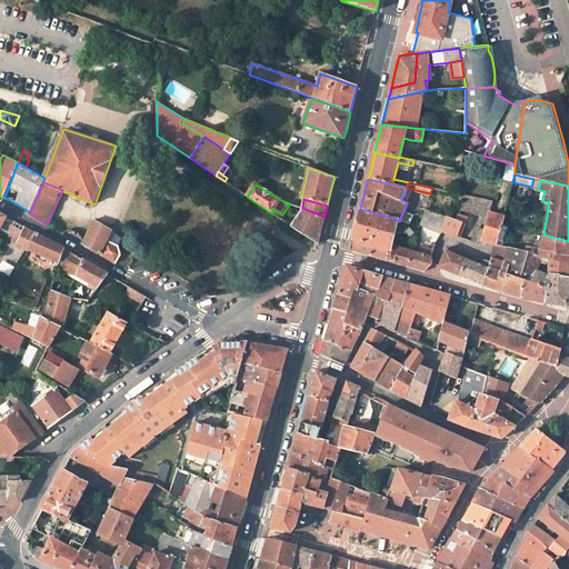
[(325,217),(302,208),(301,212),(291,226),(313,241),(317,243),(322,226),(325,217)]
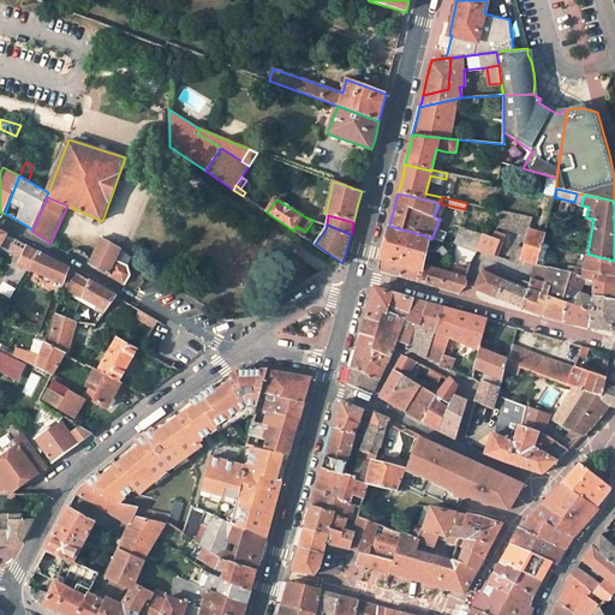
[(422,266),(429,238),(429,237),(389,226),(386,242),(382,258),(421,269),(422,266)]
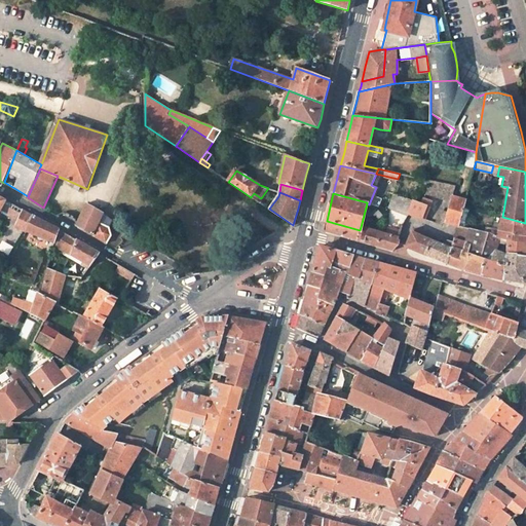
[(422,218),(426,207),(393,193),(388,208),(408,215),(409,213),(422,218)]
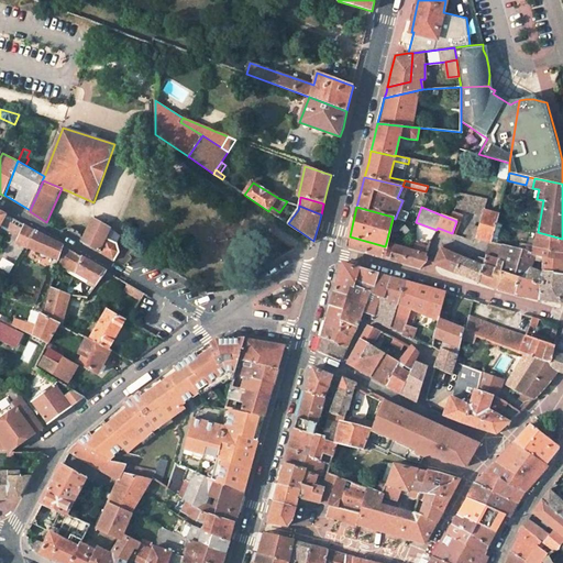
[(0,232),(0,231),(0,223),(1,221),(7,223),(10,216),(0,210),(0,232)]
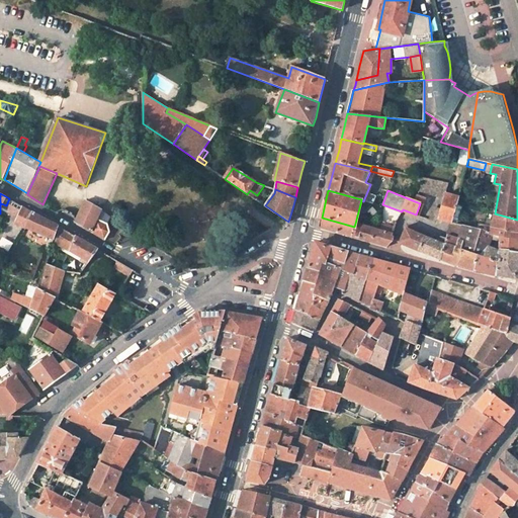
[(451,223),(451,222),(459,196),(445,193),(437,219),(451,223)]
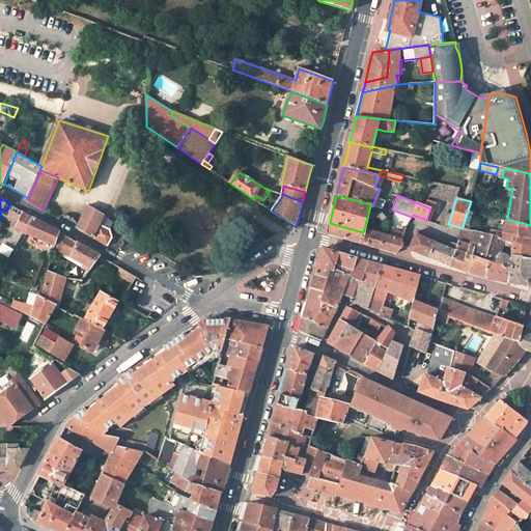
[(87,205),(77,228),(95,239),(102,225),(101,225),(106,218),(87,205)]
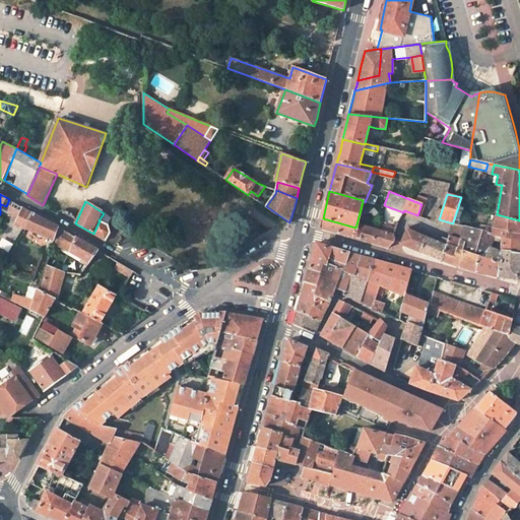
[(33,212),(23,207),(15,224),(24,228),(33,212)]
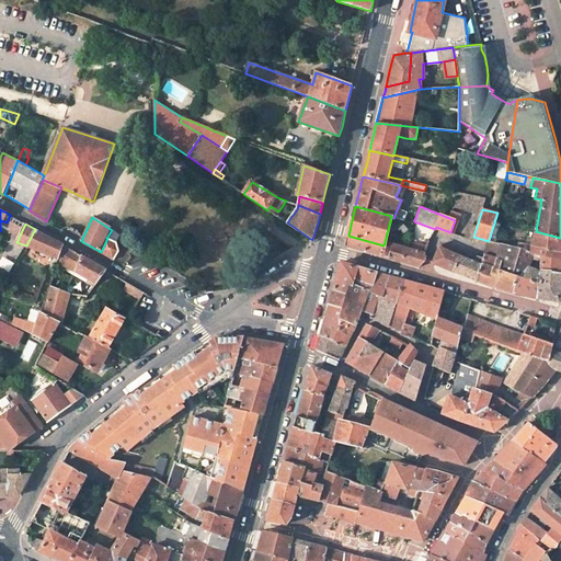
[(64,244),(35,229),(26,245),(58,259),(64,244)]
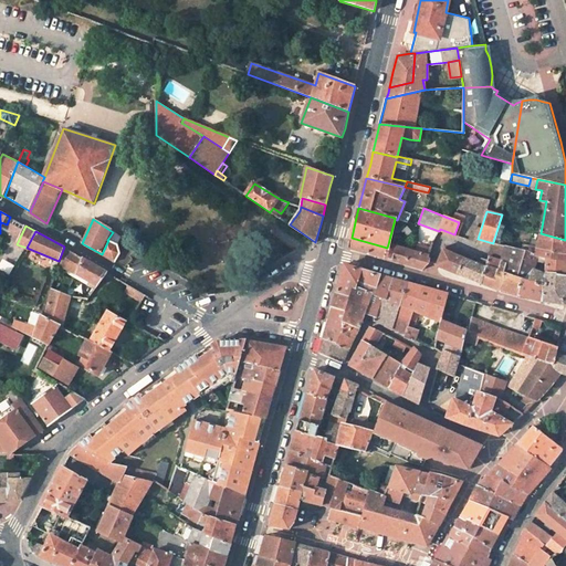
[(108,240),(117,244),(123,240),(113,232),(107,240),(108,240)]
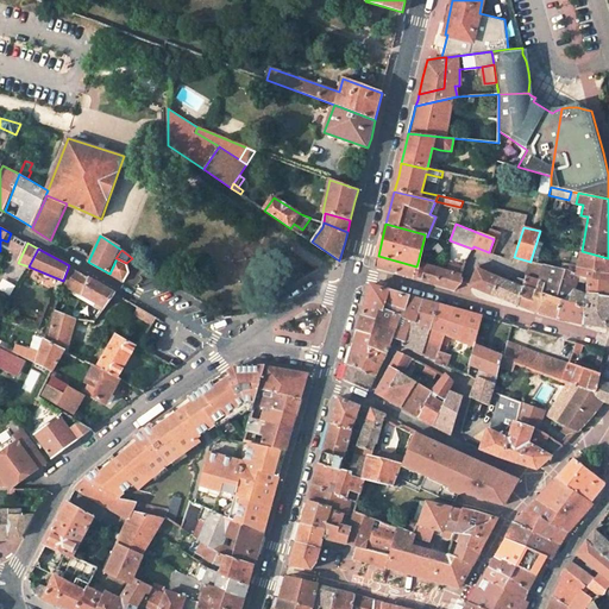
[(608,258),(582,251),(578,265),(608,272),(608,258)]
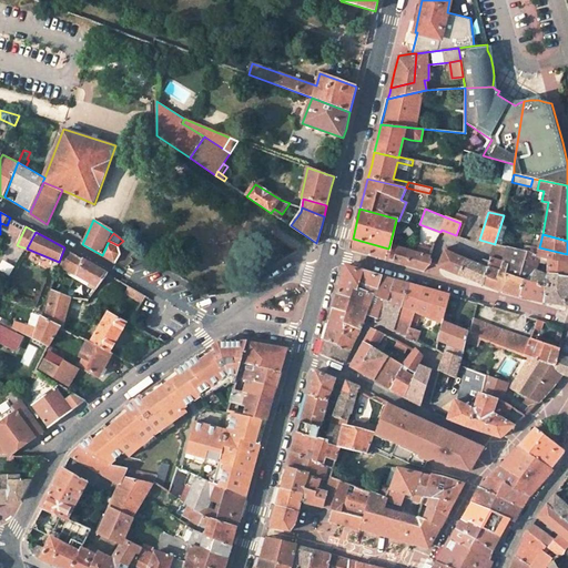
[(388,249),(353,239),(351,246),(351,247),(352,250),(369,254),(386,259),(388,249)]
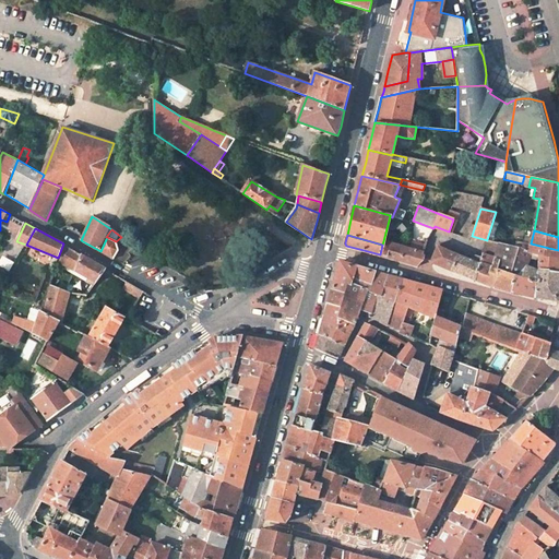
[(114,259),(119,250),(116,241),(107,237),(100,251),(114,259)]
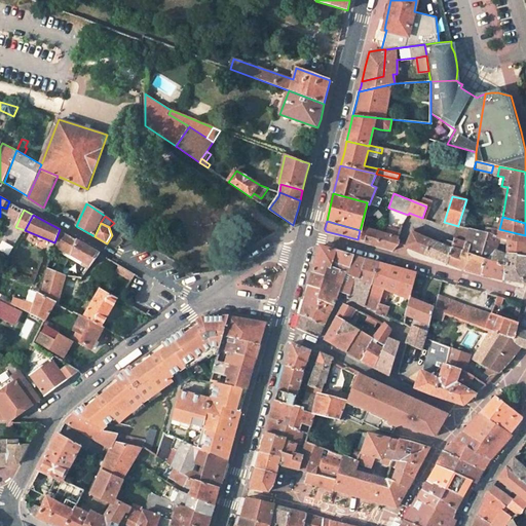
[(452,245),(447,263),(466,271),(480,274),(483,258),(489,233),(484,232),(458,225),(458,226),(456,231),(452,245)]
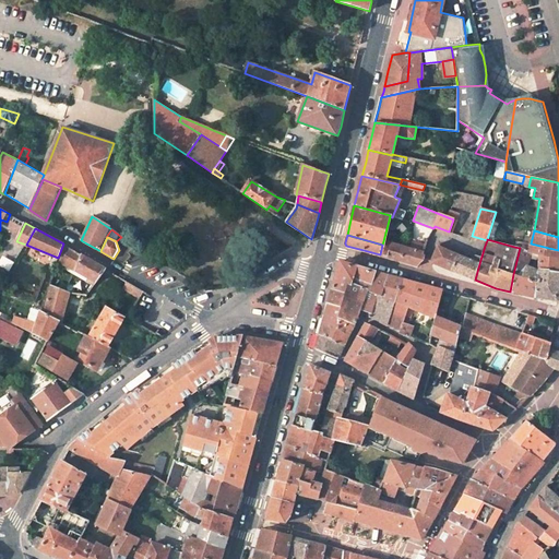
[(516,240),(514,247),(520,248),(530,250),(531,244),(516,240)]
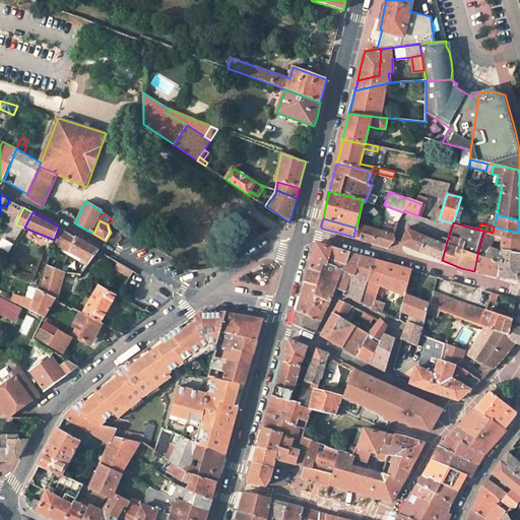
[(355,228),(353,237),(358,238),(369,241),(373,242),(376,230),(356,224),(355,228)]
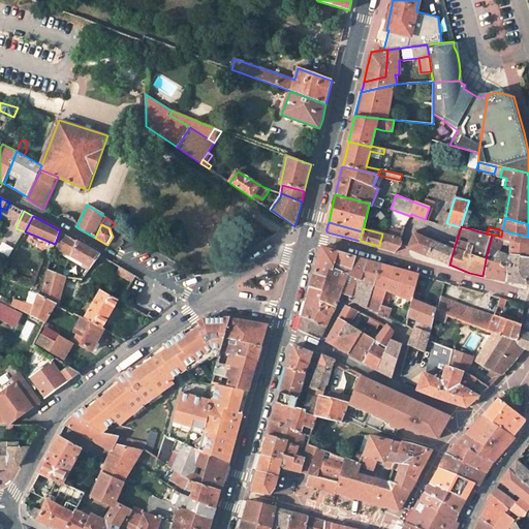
[(390,228),(387,236),(400,239),(402,231),(390,228)]
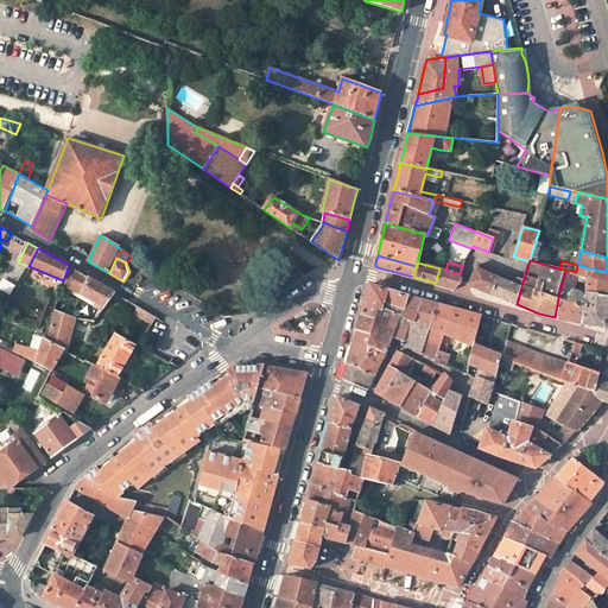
[(61,287),(102,310),(115,292),(69,265),(63,280),(61,287)]
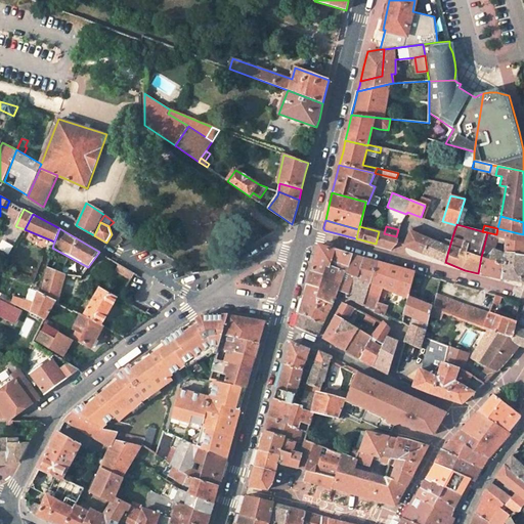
[(411,228),(404,246),(412,250),(423,253),(429,238),(430,239),(431,236),(411,228)]
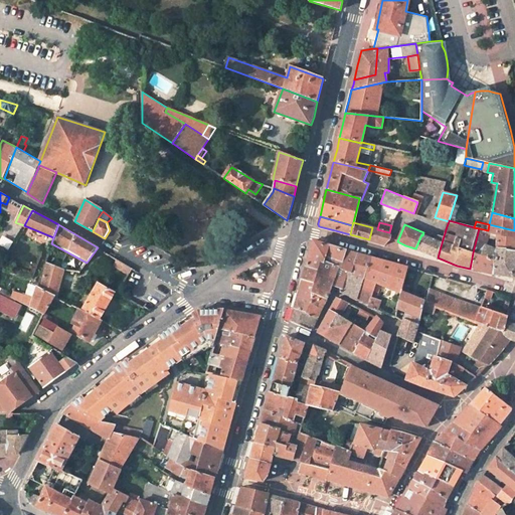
[(488,237),(490,233),(497,235),(496,239),(495,247),(506,248),(506,249),(514,249),(514,230),(489,224),(488,230),(479,228),(473,252),(481,255),(485,244),(488,237)]
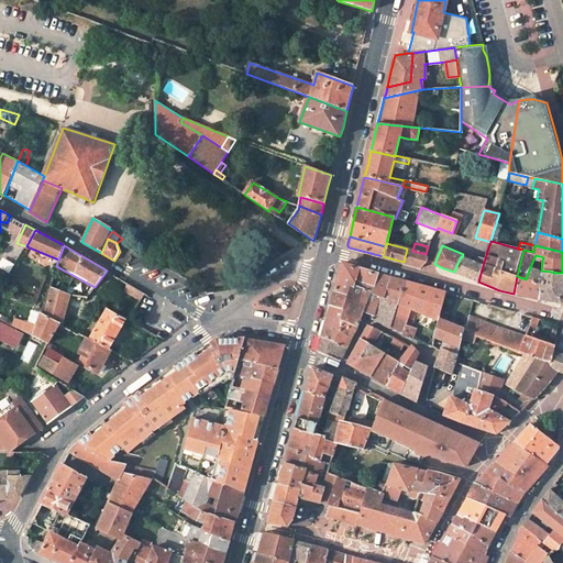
[(412,251),(407,249),(404,262),(414,265),(421,267),(423,265),(427,263),(428,257),(424,257),(426,254),(412,251)]
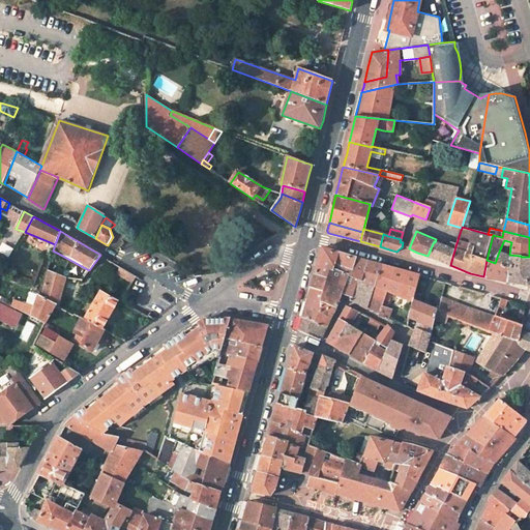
[(438,260),(450,265),(455,246),(450,244),(449,248),(442,245),(443,242),(436,239),(435,242),(434,241),(428,256),(438,260)]
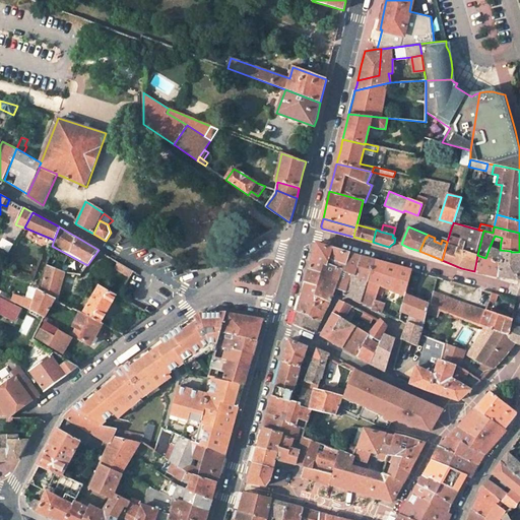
[(322,270),(339,276),(335,287),(342,290),(341,293),(344,294),(350,274),(344,272),(351,253),(316,243),(312,258),(309,270),(321,275),(322,270)]
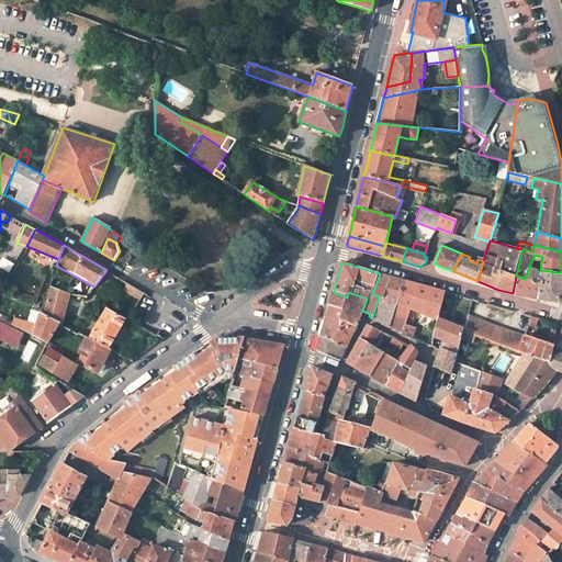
[(540,283),(539,298),(550,300),(561,302),(561,283),(561,273),(561,272),(552,272),(552,271),(540,270),(540,271),(529,267),(525,279),(540,283)]
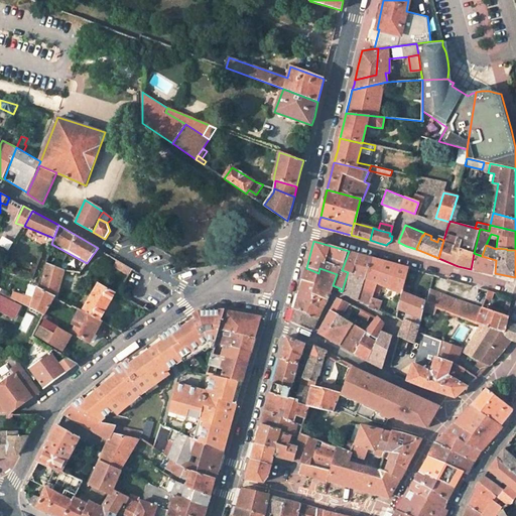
[(358,298),(365,278),(353,274),(358,253),(353,252),(349,251),(342,270),(348,272),(342,291),(358,298)]
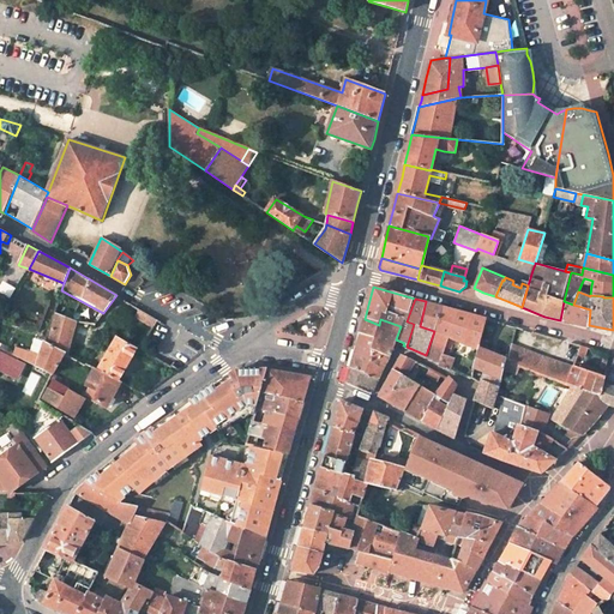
[(426,301),(420,326),(434,331),(441,306),(432,304),(426,301)]
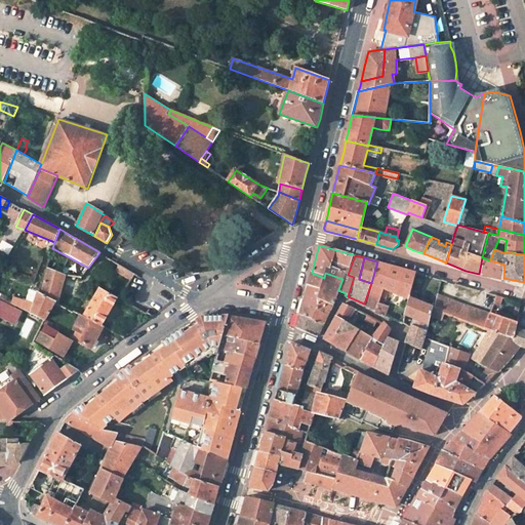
[(505,265),(490,260),(482,257),(479,274),(492,276),(503,278),(505,265)]
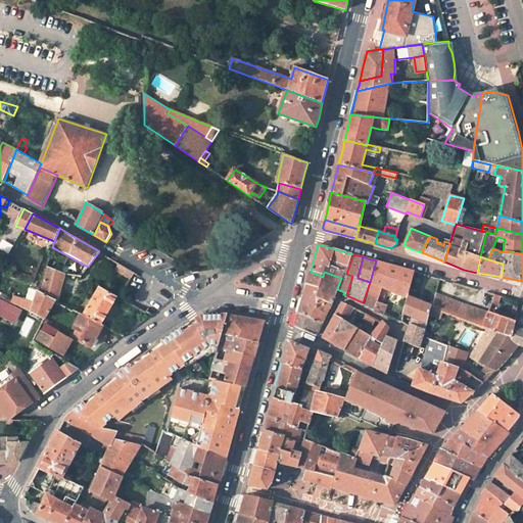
[(376,260),(370,282),(382,287),(382,286),(389,265),(382,263),(376,260)]
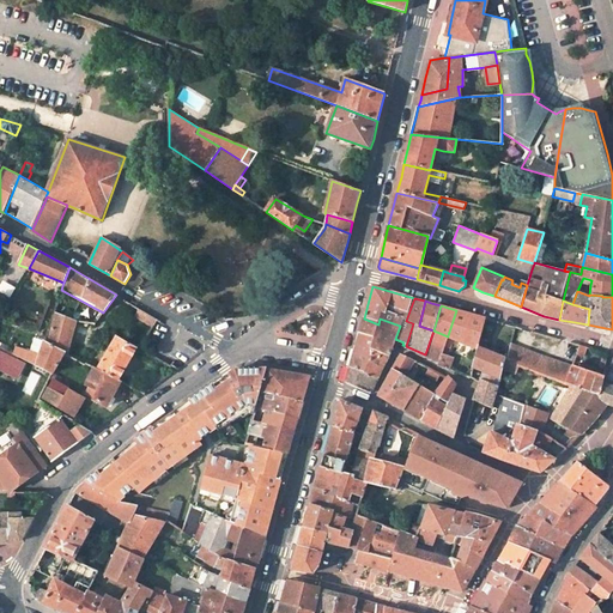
[(134,316),(153,327),(158,320),(139,308),(134,316)]
